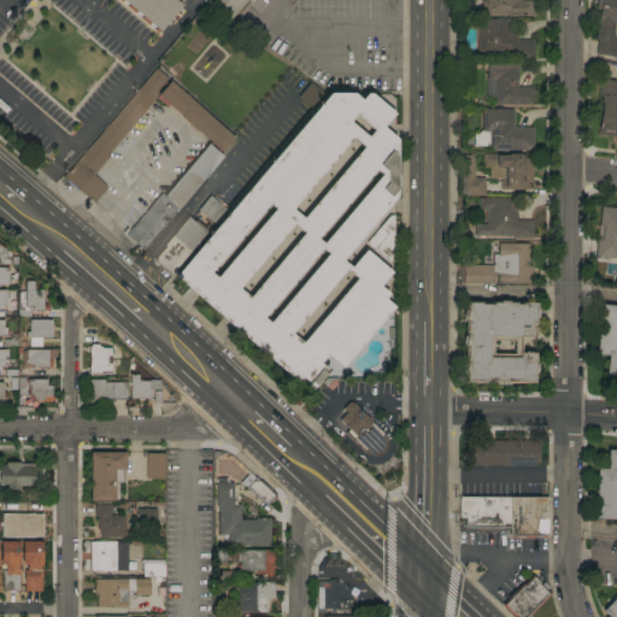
[(175,0),(177,1),(178,0),(182,4),(158,33),(153,30),(154,28),(150,24),(148,25),(140,18),(141,17),(135,12),(134,13),(127,7),(128,5),(123,0),(121,3),(118,0),(175,0)]
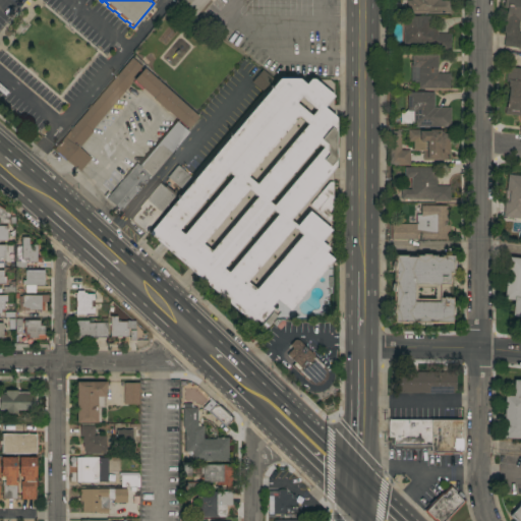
[(209,0),(193,18),(176,3),(178,0),(209,0)]
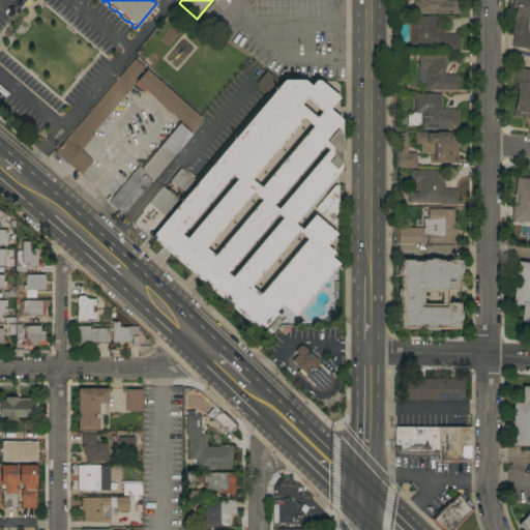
[(413,13),(413,0),(458,0),(458,13),(413,13)]
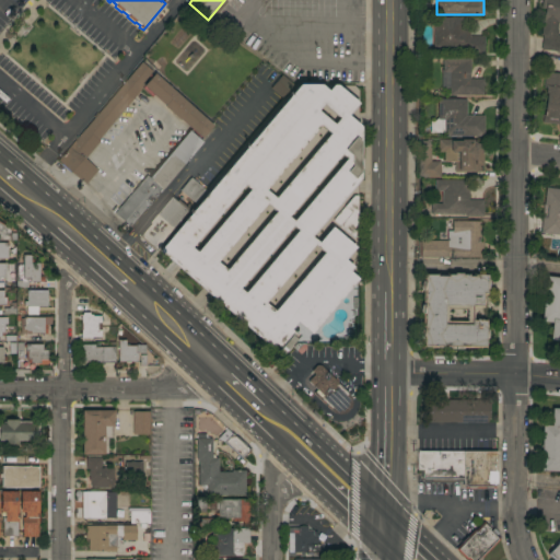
[(559,0),(559,23),(557,23),(557,30),(558,30),(557,35),(559,35),(559,43),(559,51),(540,49),(541,35),(540,35),(541,20),(543,20),(544,9),(540,9),(540,0),(559,0)]
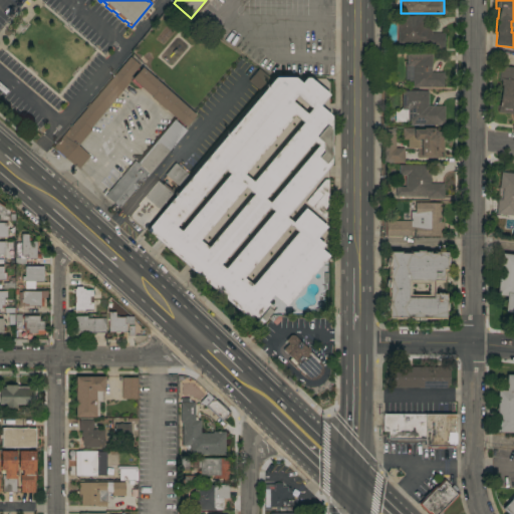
[(425,16),(425,28),(431,28),(431,33),(444,33),(444,50),(427,50),(427,44),(398,44),(398,16),(425,16)]
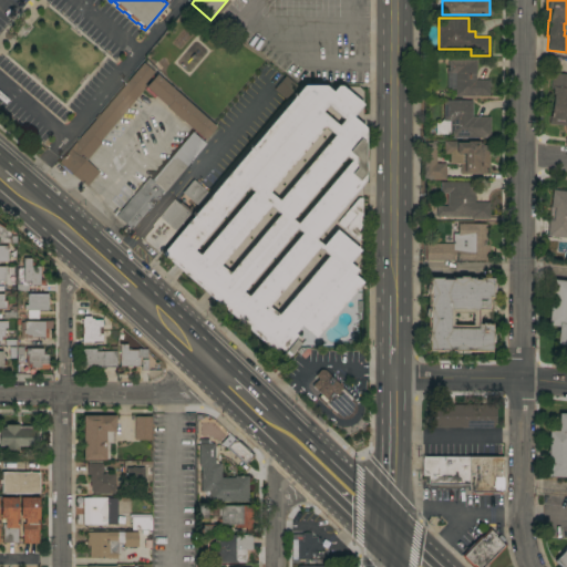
[(455,96),(455,92),(446,92),(446,73),(449,73),(449,60),(475,60),(475,80),(490,80),(488,96),(455,96)]
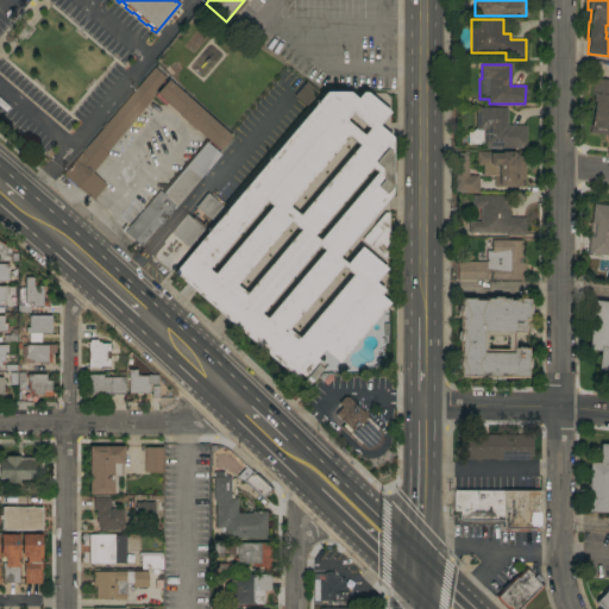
[(152,68),(68,174),(95,200),(107,186),(95,174),(156,95),(167,81),(152,68)]
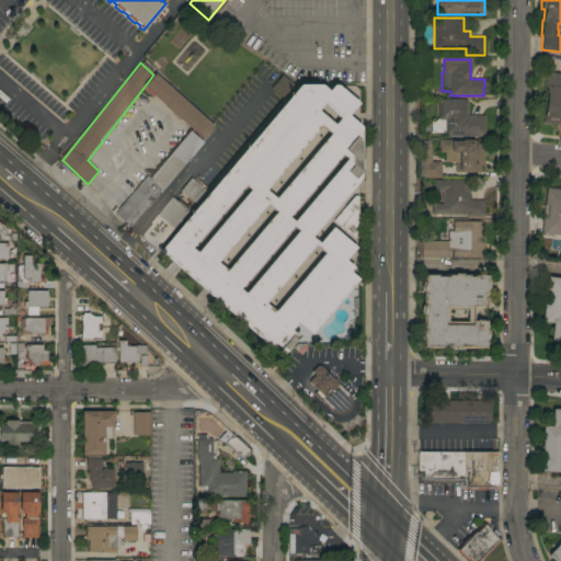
[(560,124),(542,123),(544,115),(545,115),(547,93),(547,88),(545,88),(546,72),(560,73),(560,124)]
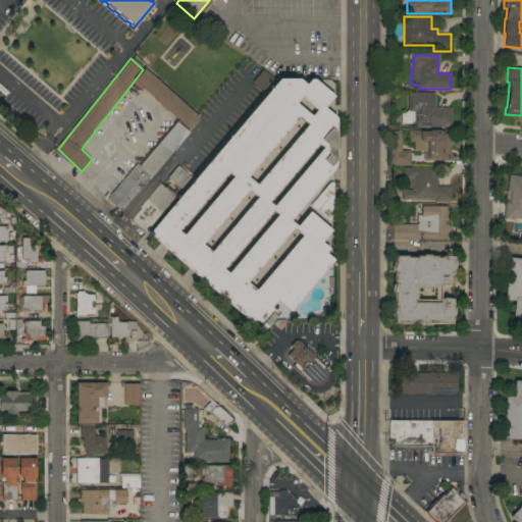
[(143,69),(134,82),(177,121),(189,131),(199,117),(143,69)]
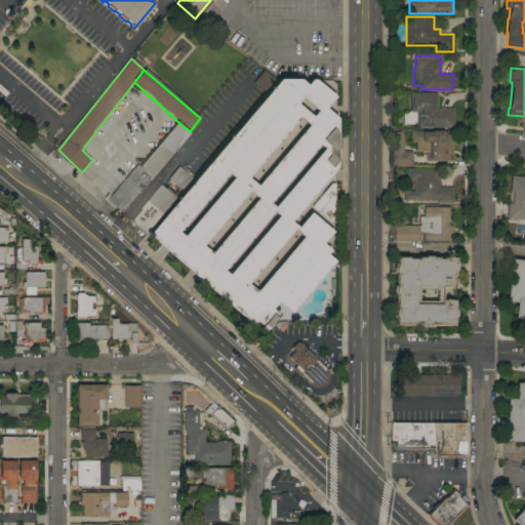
[(178,198),(184,192),(194,179),(279,79),(299,79),(306,84),(311,79),(314,79),(319,83),(331,80),(335,84),(336,167),(291,221),(297,227),(310,212),(332,232),(323,244),(331,250),(327,254),(335,261),(291,314),(278,303),(272,310),(274,312),(275,311),(279,314),(264,333),(258,329),(261,326),(256,322),(252,326),(147,237),(178,198)]
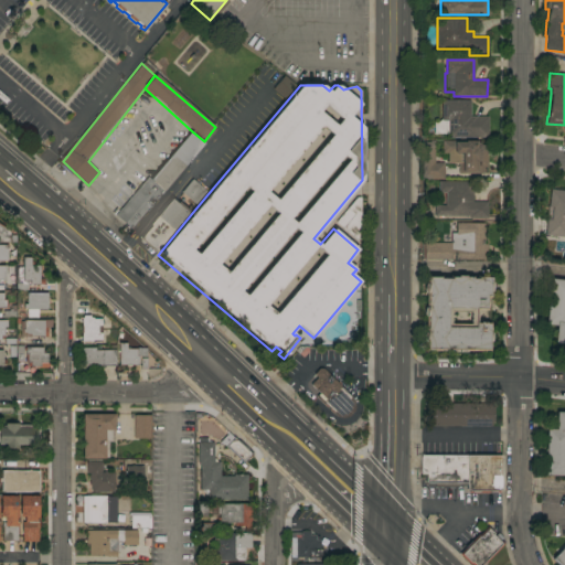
[(441,100),(470,100),(470,116),(488,116),(488,138),(447,138),(447,135),(434,135),(434,123),(437,123),(441,119),(441,100)]
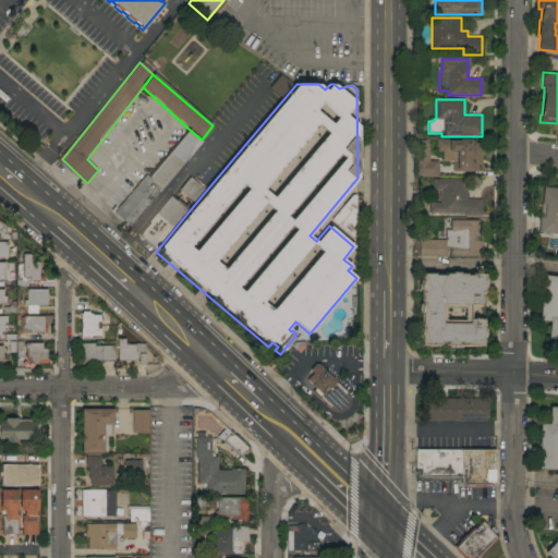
[(190,130),(149,179),(144,177),(114,213),(130,228),(202,140),(190,130)]
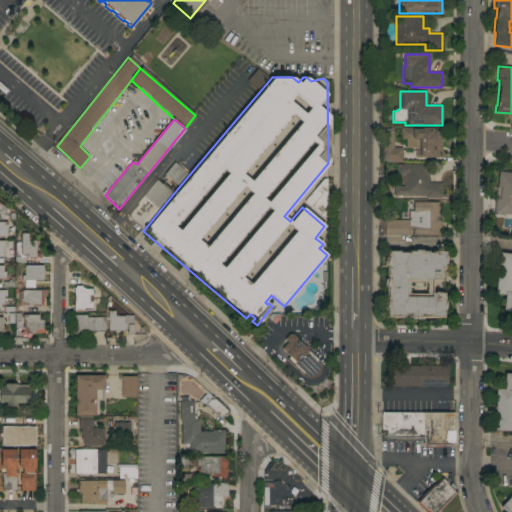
[(400,127),(402,127),(432,127),(432,128),(436,128),(436,131),(442,131),(442,151),(438,152),(438,158),(416,158),(415,148),(405,148),(405,139),(400,139),(400,127)]
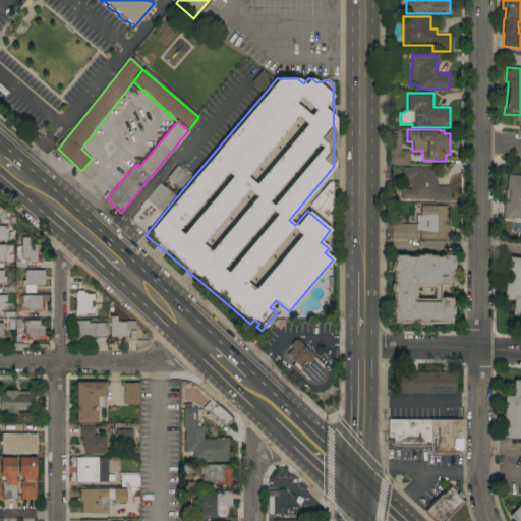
[(409,150),(409,165),(389,165),(389,133),(400,133),(400,150),(409,150)]
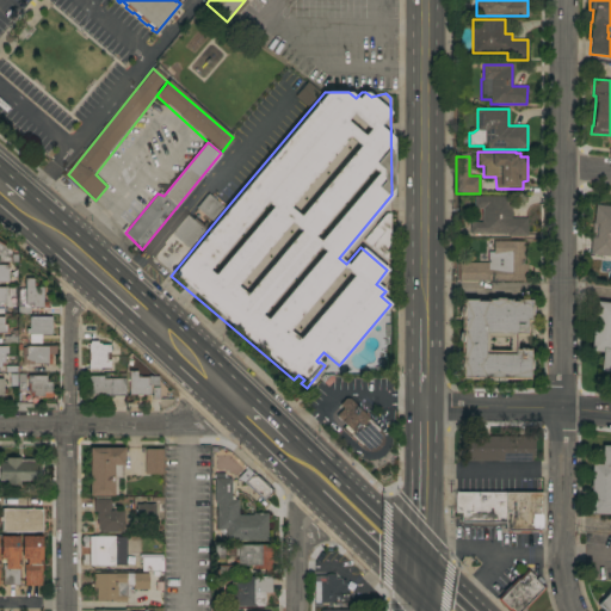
[(196,208),(208,193),(226,209),(214,223),(196,208)]
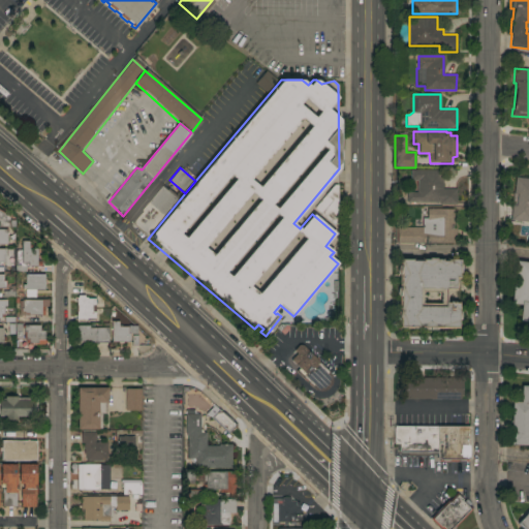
[(442,169),(442,189),(456,189),(456,205),(439,205),(439,203),(413,203),(413,204),(409,204),(409,203),(406,203),(406,192),(416,192),(416,181),(410,181),(410,169),(442,169)]
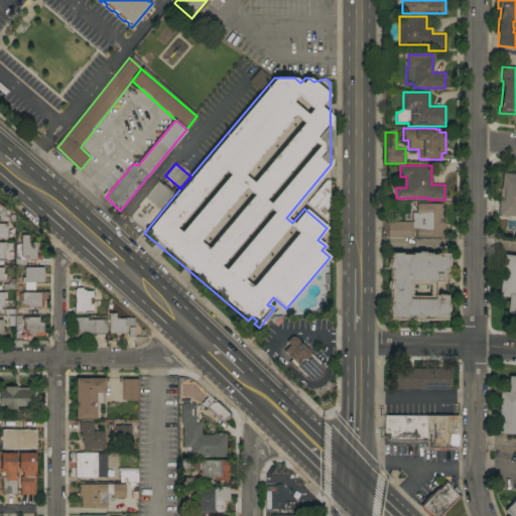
[(515,174),(515,217),(498,215),(500,201),(503,201),(505,189),(501,188),(503,173),(515,174)]
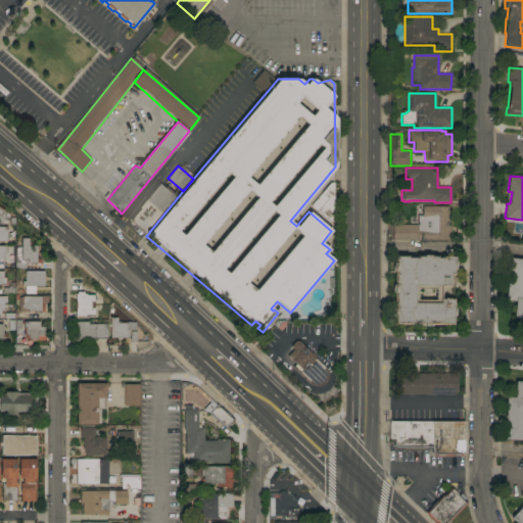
[(129,222),(146,201),(144,199),(158,183),(163,188),(164,186),(178,197),(146,236),(129,222)]
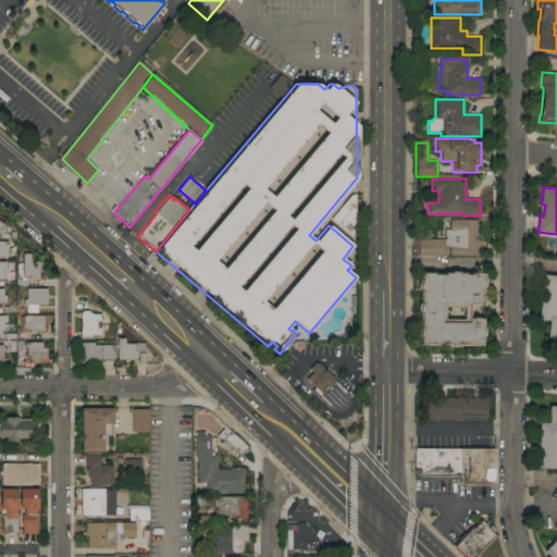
[(330,219),(350,195),(355,195),(355,236),(350,236),(330,219)]
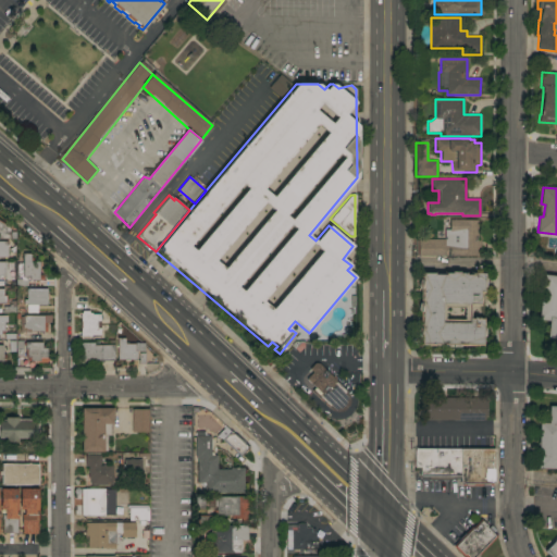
[(478,220),(478,237),(475,237),(475,242),(480,242),(480,256),(434,256),(434,257),(423,257),(423,255),(416,255),(416,242),(418,242),(418,239),(444,239),(444,230),(449,230),(449,220),(478,220)]
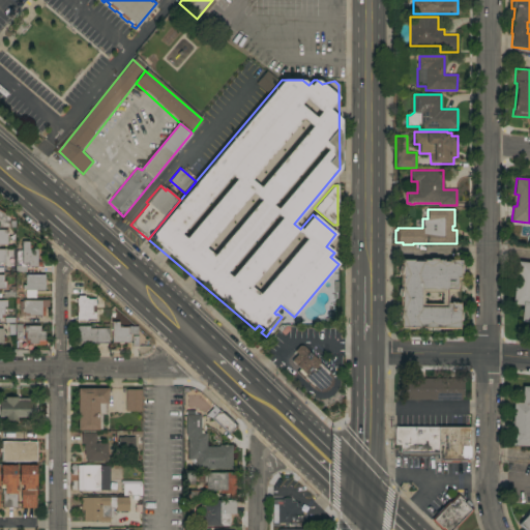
[(0,214),(3,217),(9,216),(9,221),(15,221),(15,227),(0,227),(0,214)]
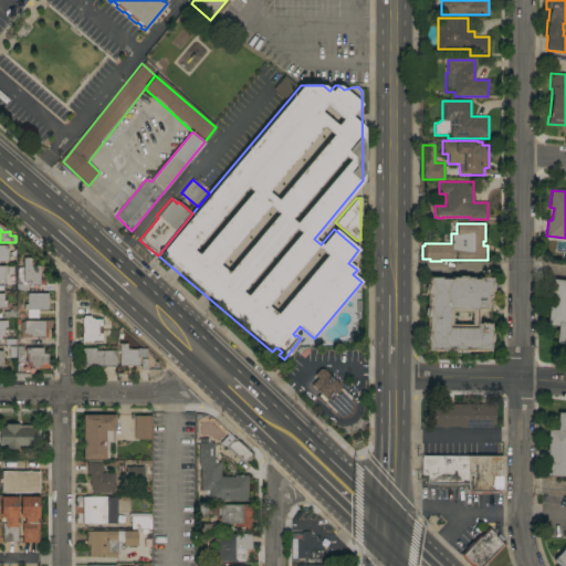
[(0,262),(0,245),(9,245),(9,262),(0,262)]
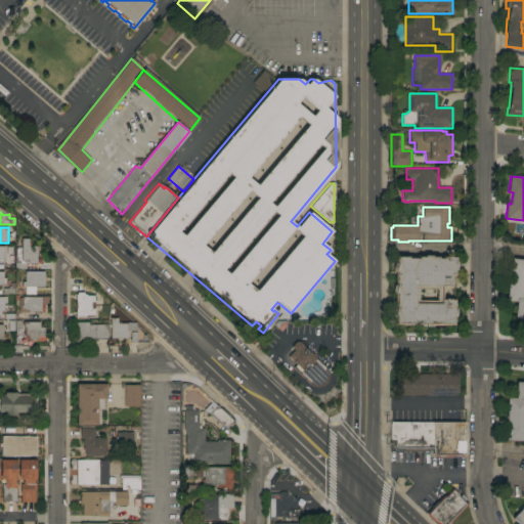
[(22,238),(29,238),(29,243),(31,243),(31,246),(36,246),(36,259),(40,259),(40,264),(26,264),(26,269),(15,269),(15,251),(20,251),(22,238)]
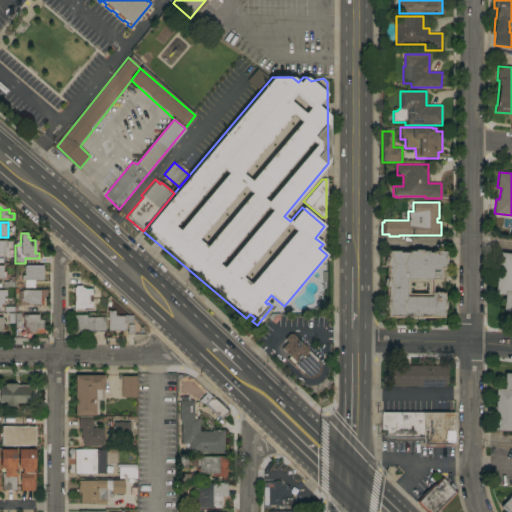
[(386,310),(385,310),(385,302),(387,302),(387,287),(385,287),(385,278),(387,278),(387,266),(385,266),(385,257),(387,257),(387,251),(398,251),(398,253),(408,253),(408,251),(414,251),(414,250),(421,250),(421,251),(427,251),(427,253),(433,253),(433,251),(445,251),(445,256),(446,256),(446,258),(447,260),(447,263),(446,264),(444,264),(444,269),(442,269),(442,281),(432,281),(432,293),(434,293),(434,292),(439,292),(439,293),(444,293),(444,301),(445,301),(446,303),(446,306),(446,308),(445,310),(444,310),(444,318),(422,318),(422,319),(407,320),(407,316),(386,317),(386,310)]
